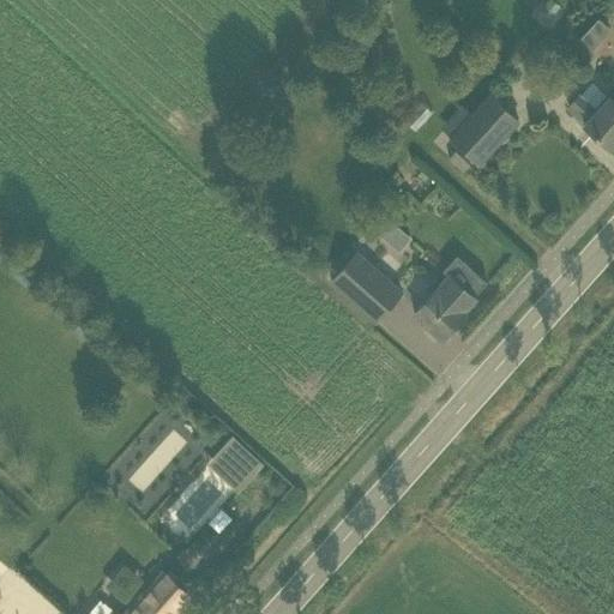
[(591,50),(608,25),(594,16),(577,40),(591,50)]
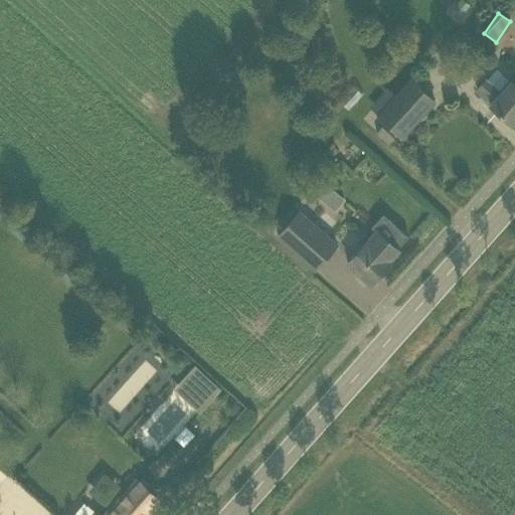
[(490,105),(511,123),(514,118),(514,84),(498,68),(477,92),(491,104),(490,105)]
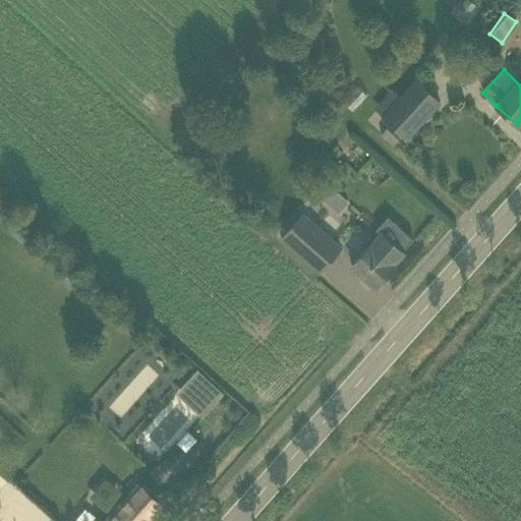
[(399,95),(381,115),(407,138),(440,102),(414,78),(399,95)]
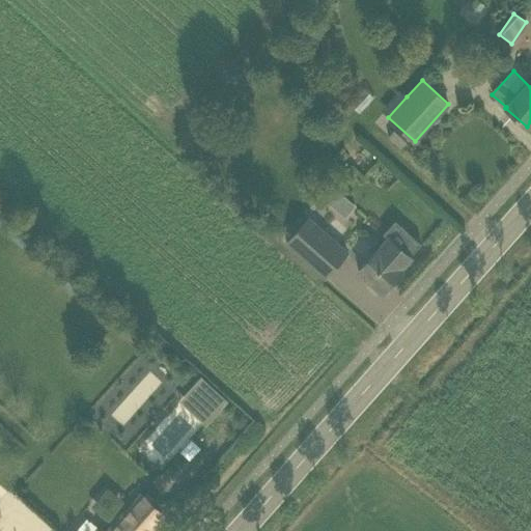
[(332,205),(342,194),(332,185),(322,197),(332,205)]
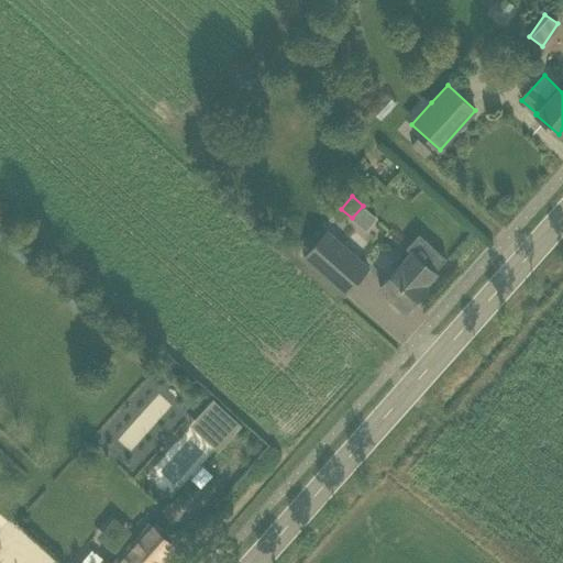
[(367,267),(327,231),(304,257),(344,294),(367,267)]
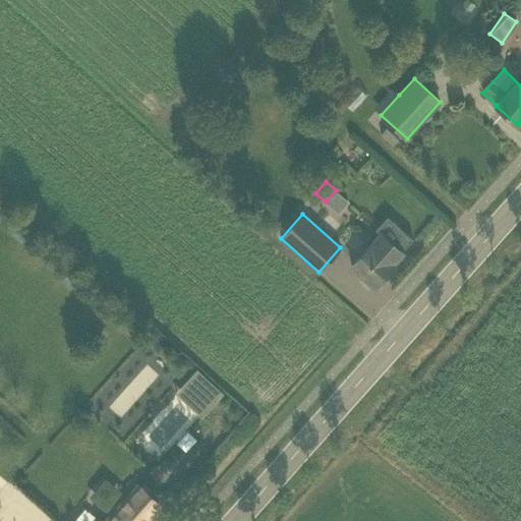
[(412,238),(392,220),(389,217),(377,230),(381,233),(352,266),(375,286),(394,266),(393,265),(404,252),(402,250),(412,238)]
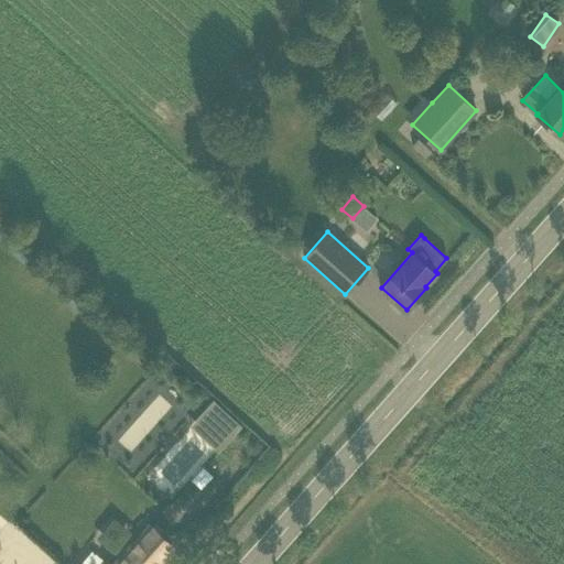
[(212,421),(199,434),(219,452),(242,425),(214,399),(202,412),(212,421)]
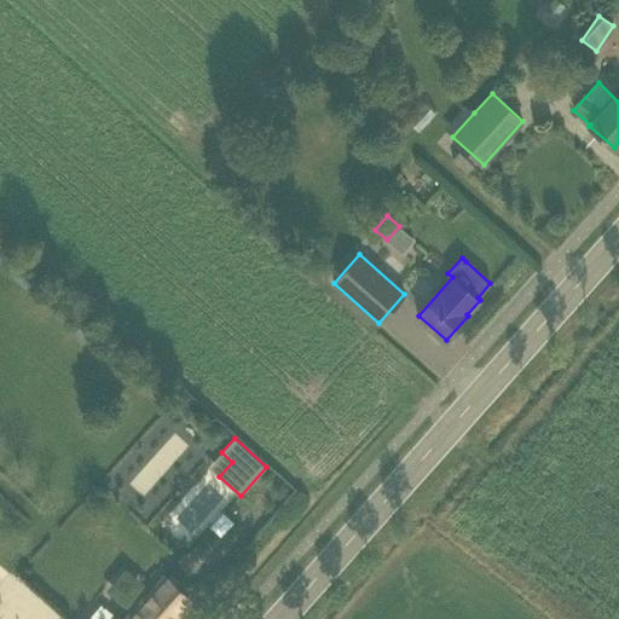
[(125,618),(117,612),(111,618),(177,618),(194,601),(167,577),(127,618),(125,618)]
